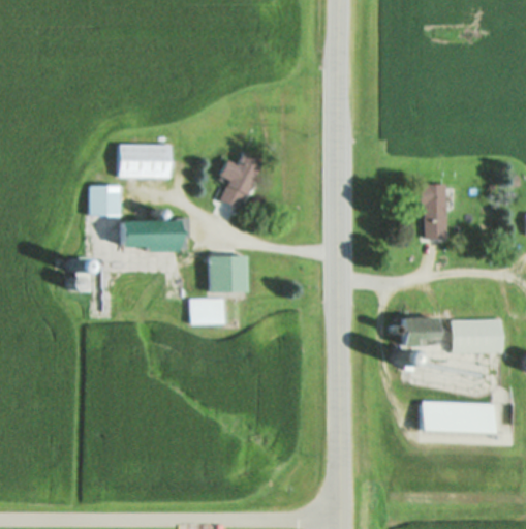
[(171,145),(169,178),(119,177),(119,144),(171,145)]
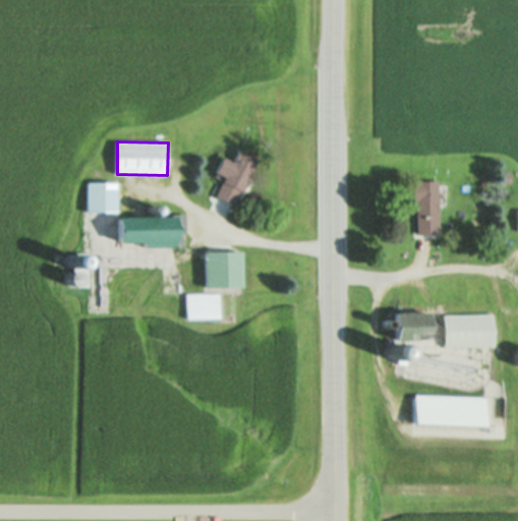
[(239,148),(233,161),(224,157),(216,173),(226,178),(218,194),(235,204),(259,158),(239,148)]
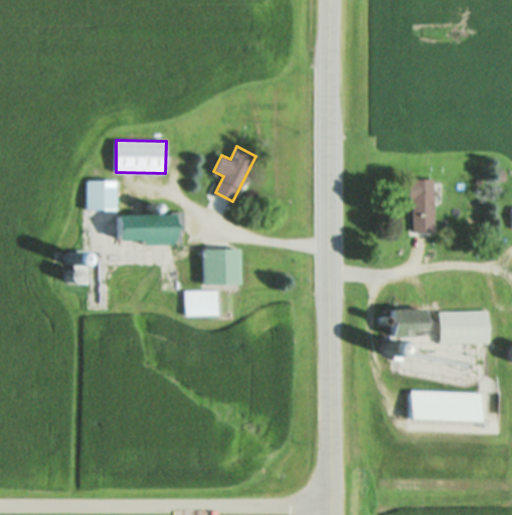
[(414,231),(413,199),(409,199),(409,180),(434,179),(435,230),(414,231)]
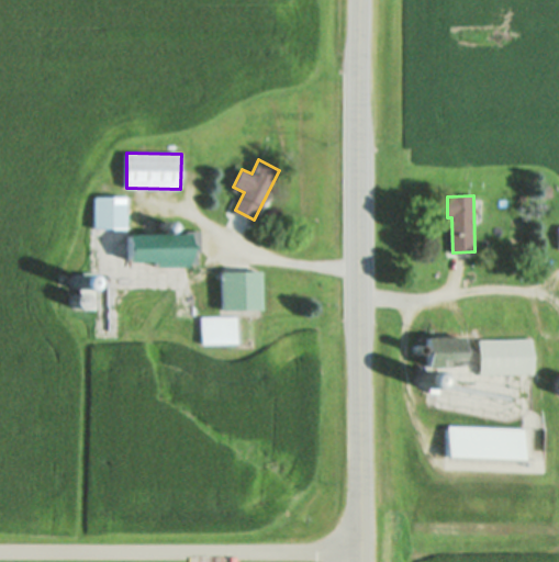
[(127,197),(129,228),(96,228),(94,198),(127,197)]
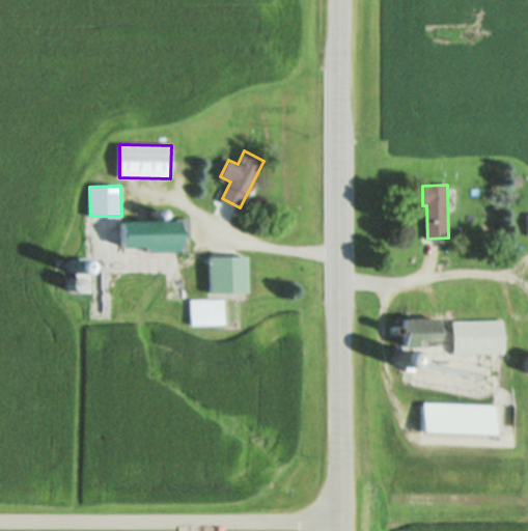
[(191,219),(192,251),(146,252),(146,246),(120,247),(119,221),(191,219)]
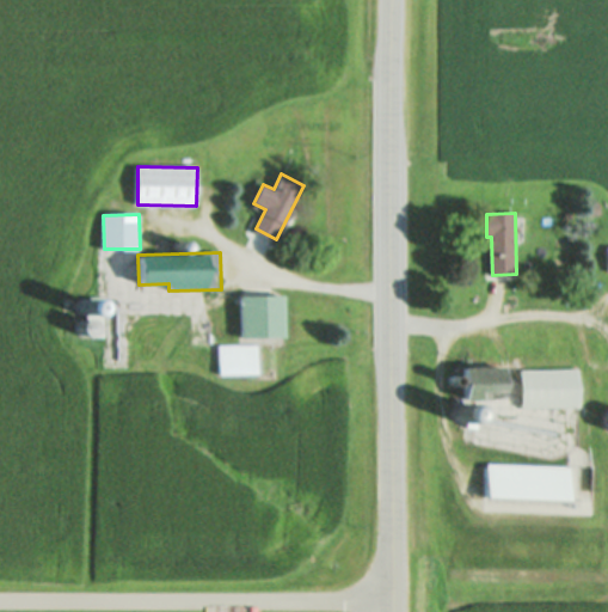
[(284,295),(286,336),(240,337),(240,295),(284,295)]
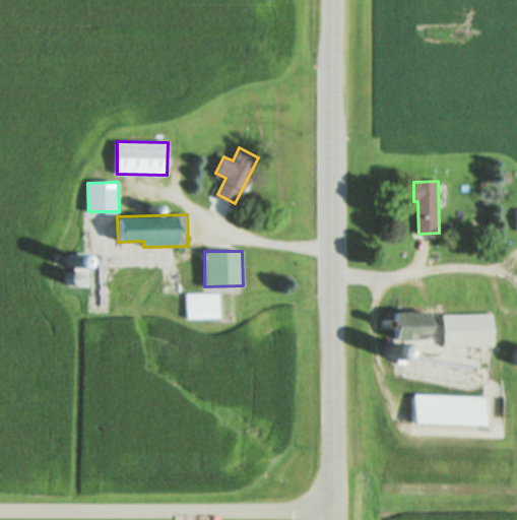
[(66,263),(66,285),(89,285),(89,263),(66,263)]
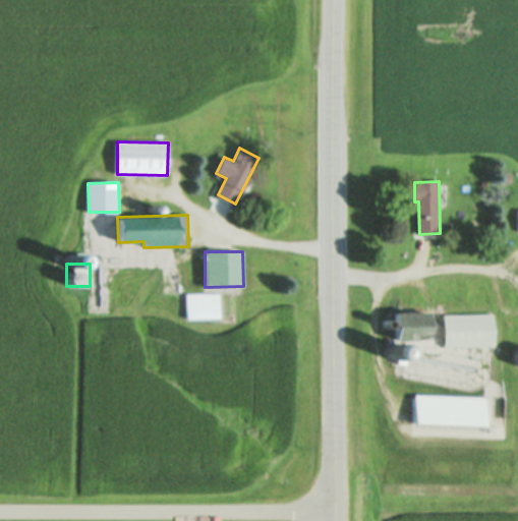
[(187,293),(187,319),(221,319),(222,293),(187,293)]
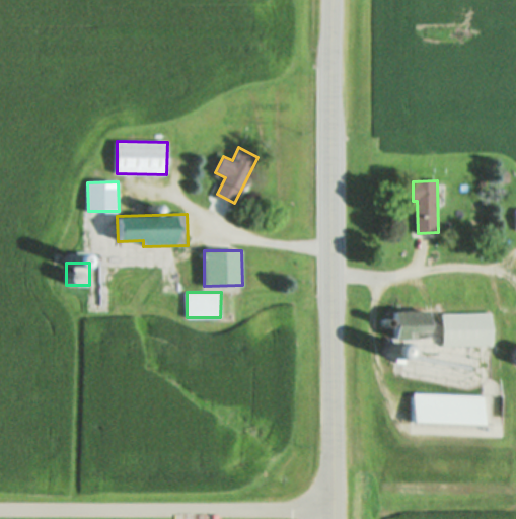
[(426,312),(426,341),(391,340),(391,312),(426,312)]
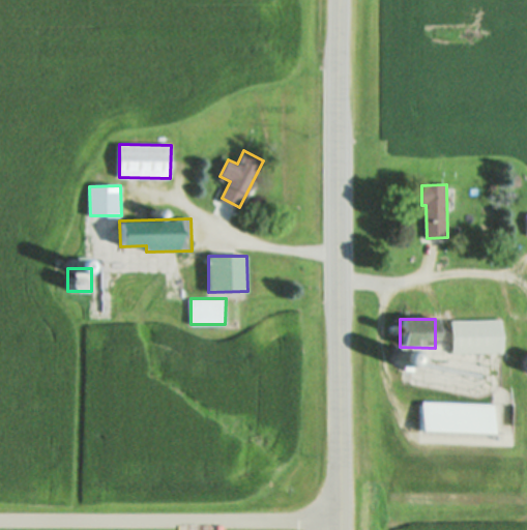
[(502,319),(503,352),(454,353),(454,320),(502,319)]
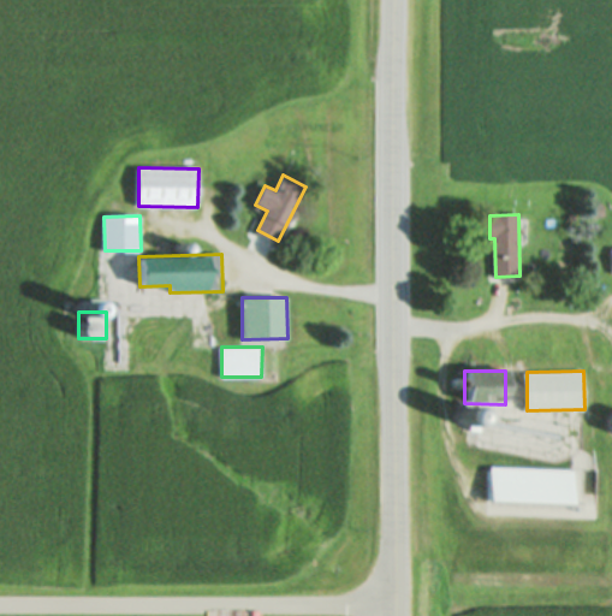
[(489,466),(488,501),(572,504),(574,469),(489,466)]
